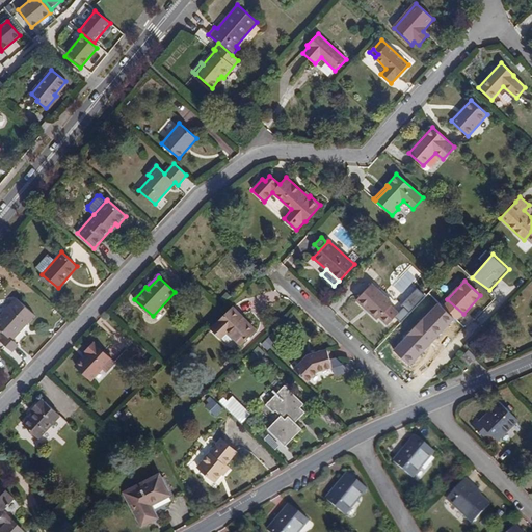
[(393,303),(372,284),(356,299),(377,320),(379,317),(388,324),(398,313),(391,306),(393,303)]
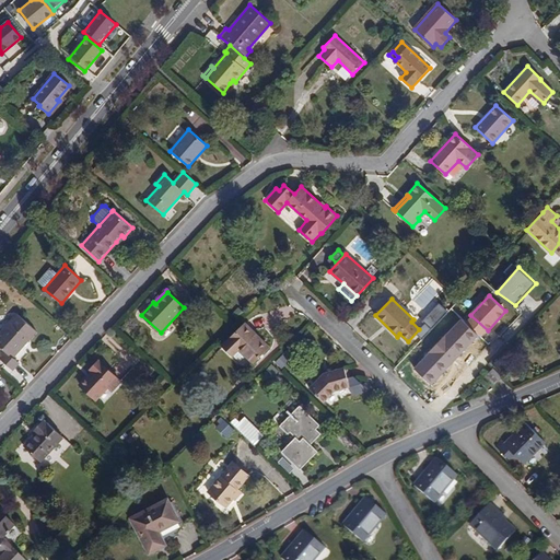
[(232,314),(237,319),(244,313),(238,307),(232,314)]
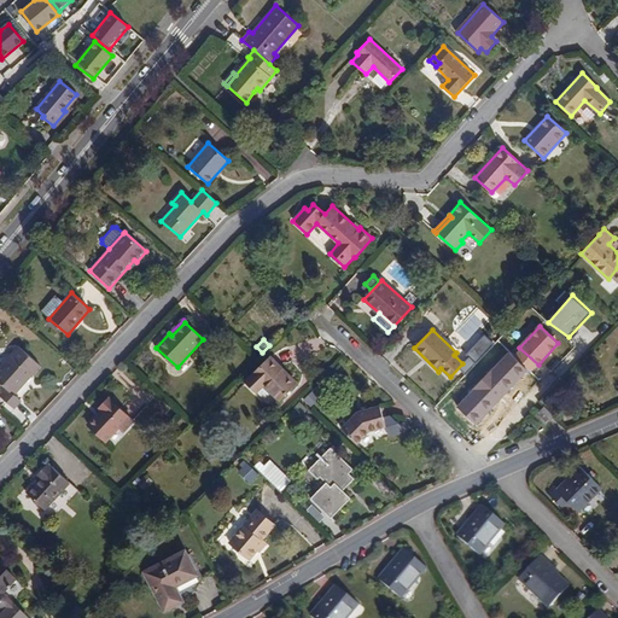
[(0,395),(0,396),(15,408),(22,401),(15,395),(41,365),(19,345),(0,366),(0,382),(6,388),(0,395)]
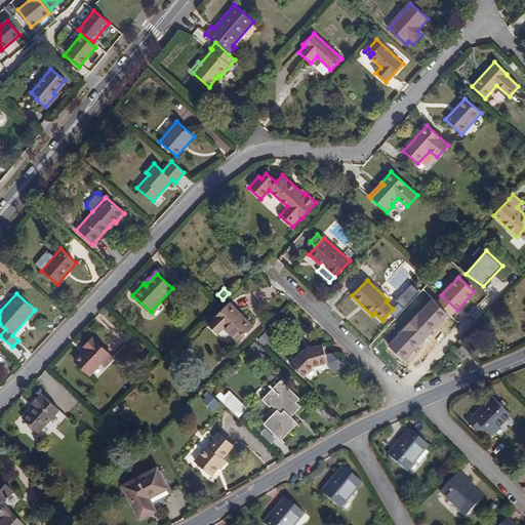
[(252,325),(230,304),(208,324),(217,333),(224,327),(237,340),(252,325)]
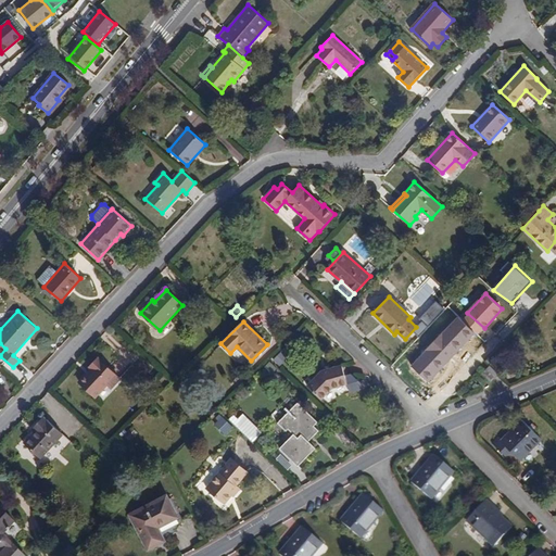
[(280,352),(274,359),(280,365),(287,357),(280,352)]
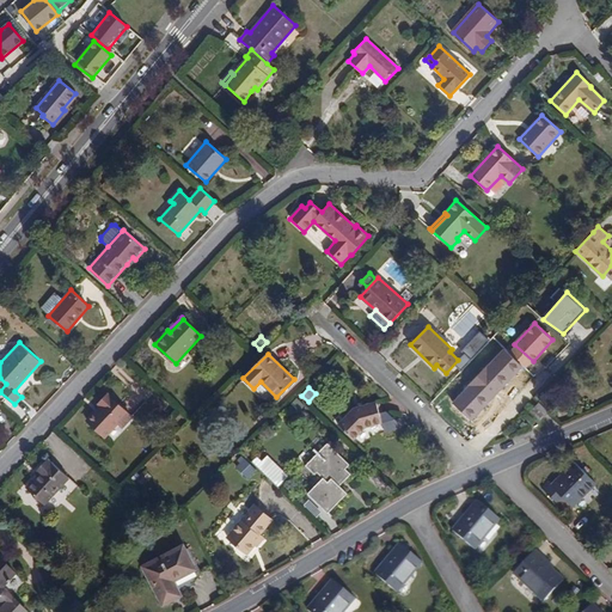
[(539,397),(548,405),(555,401),(545,391),(539,397)]
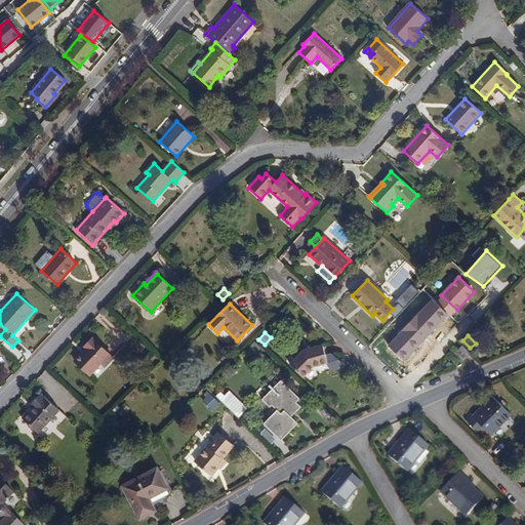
[(75,360),(90,375),(102,362),(106,366),(113,357),(93,337),(85,346),(87,348),(75,360)]
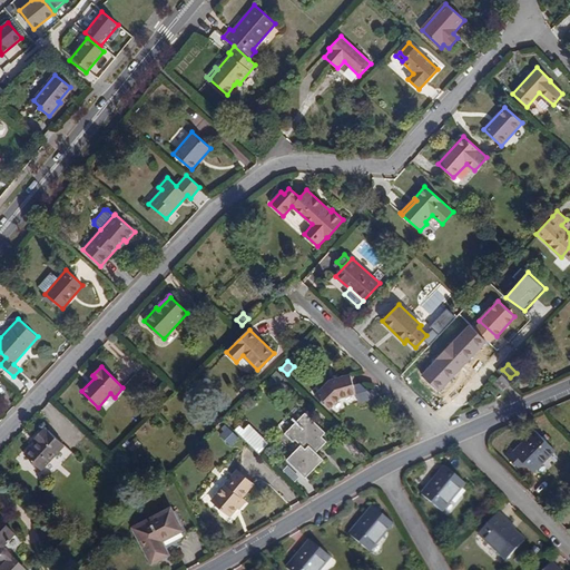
[(315,396),(328,409),(340,397),(355,393),(351,375),(328,381),(315,396)]
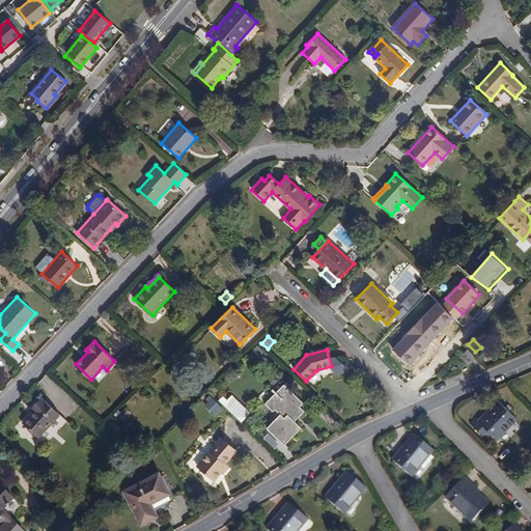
[(460,357),(469,365),(475,359),(467,351),(460,357)]
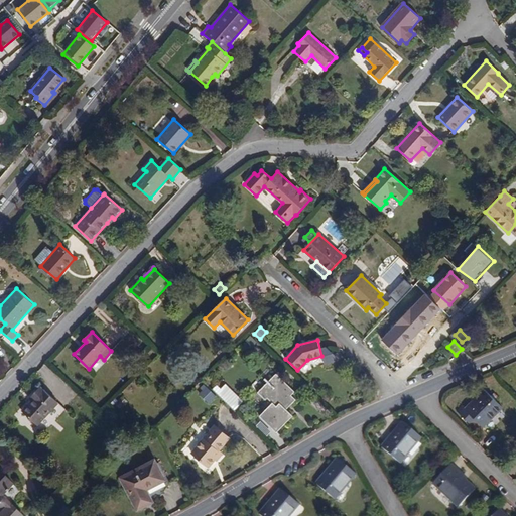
[(294,391),(276,373),(258,392),(266,400),(268,398),(272,403),(259,416),(277,432),(293,416),(286,409),(296,399),(291,395),(294,391)]
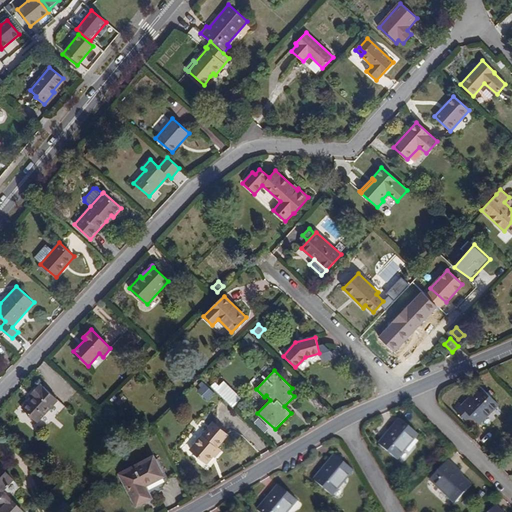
[(222,379),(213,388),(233,406),(242,397),(222,379)]
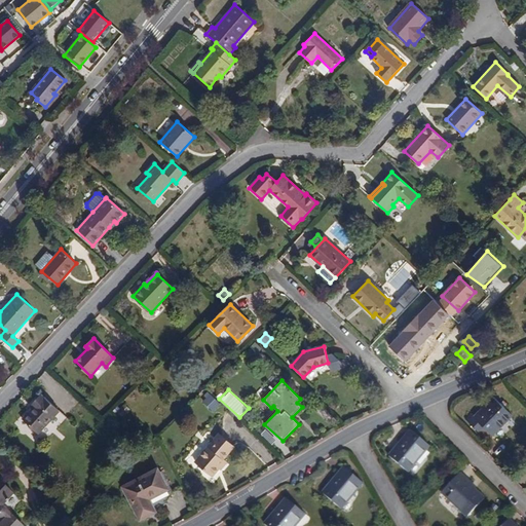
[(210,393),(202,401),(214,411),(221,404),(210,393)]
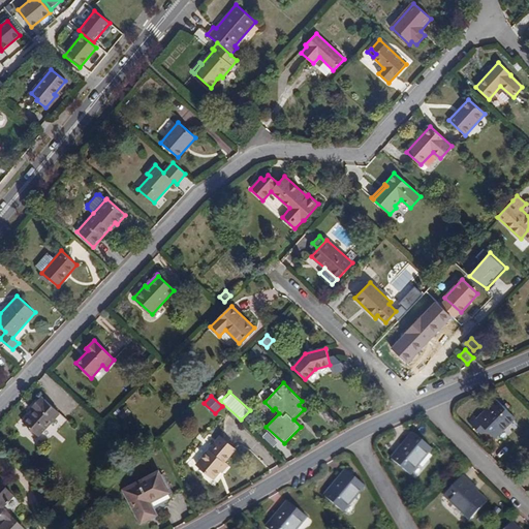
[(23,422),(44,443),(66,419),(42,397),(31,409),(32,411),(23,422)]
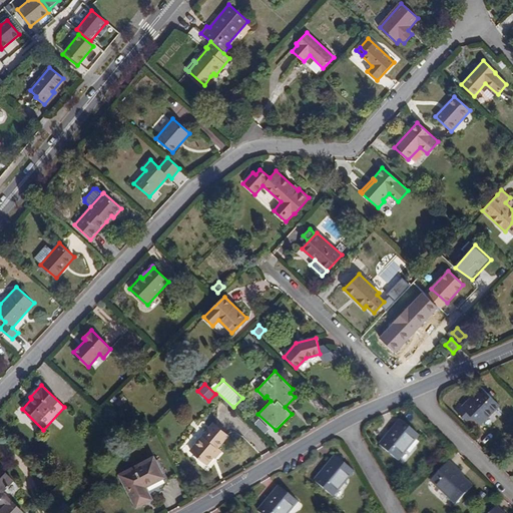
[(470,414),(472,417),(480,425),(500,405),(494,399),(497,396),(492,390),(488,393),(482,387),(463,406),(460,404),(454,409),(464,419),(470,414)]
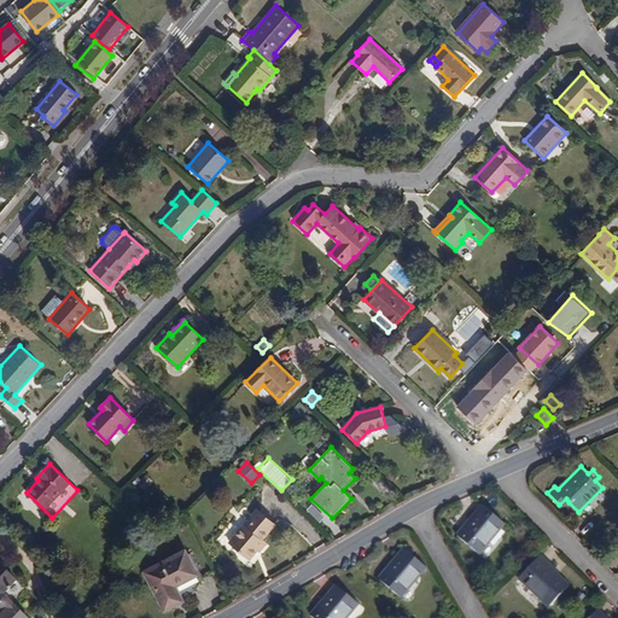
[(479,554),(505,524),(483,505),(458,536),(479,554)]
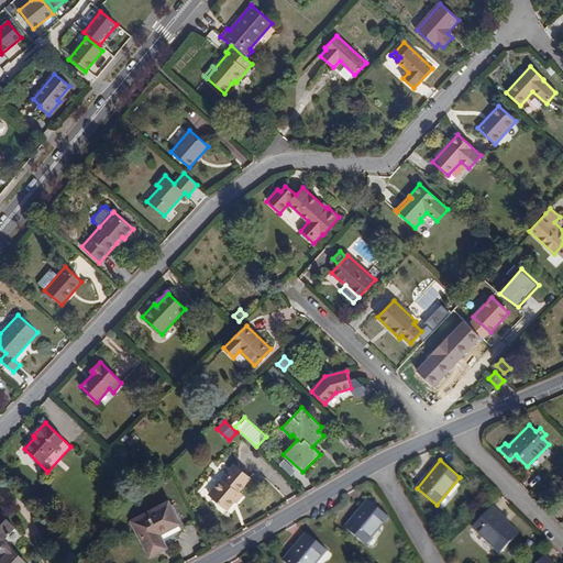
[(210,494),(228,509),(241,494),(239,492),(251,477),(234,464),(210,494)]
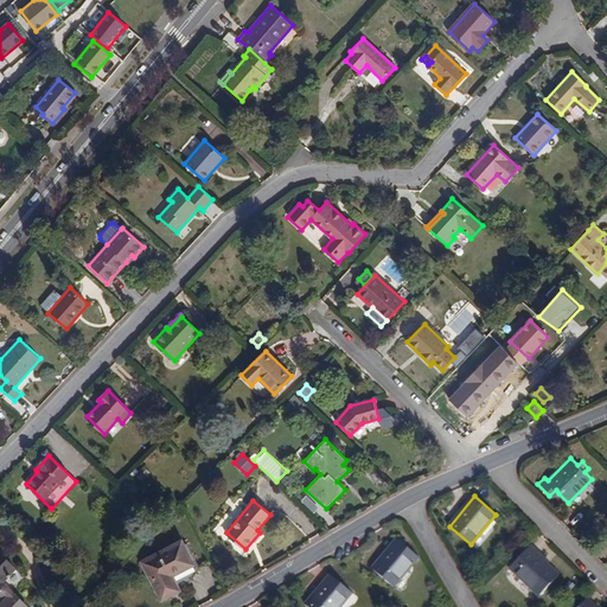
[(196,566),(181,540),(142,561),(161,600),(172,594),(179,599),(199,568),(196,566)]
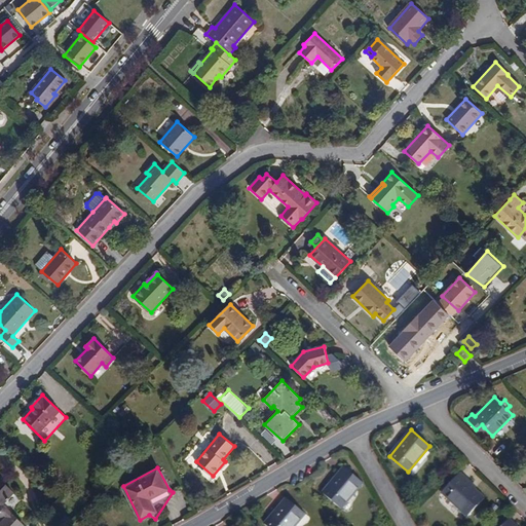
[(323,493),(341,509),(363,483),(344,467),(323,493)]
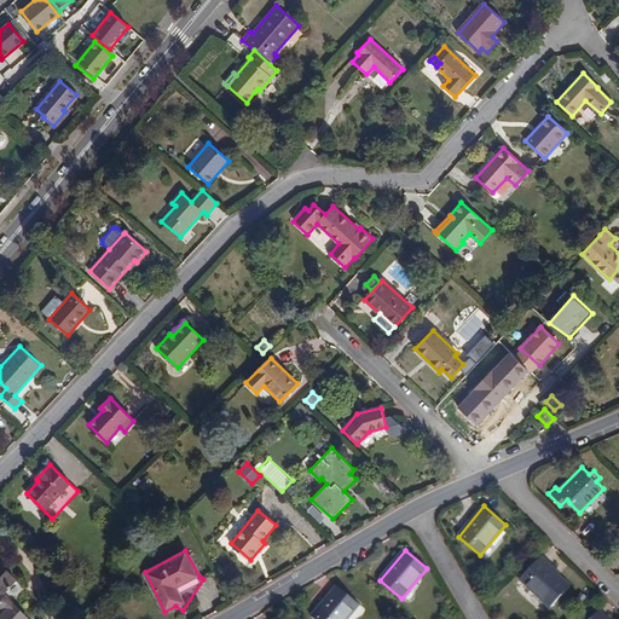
[(554,571),(556,568),(542,556),(520,579),(550,608),(571,586),(560,576),(554,571)]
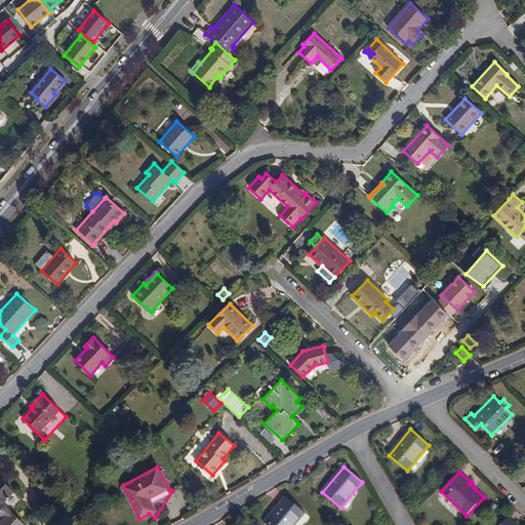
[(0,514),(3,516),(9,510),(2,502),(13,492),(6,485),(2,488),(0,486),(0,514)]
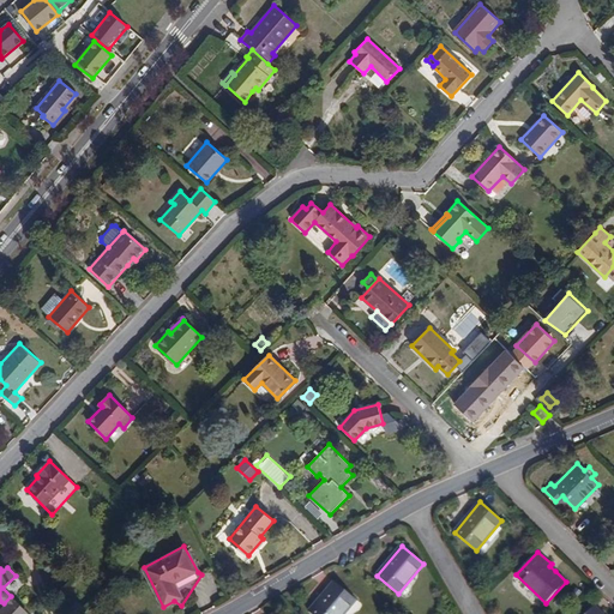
[(312,613),(344,613),(356,600),(335,581),(309,611),(312,613)]
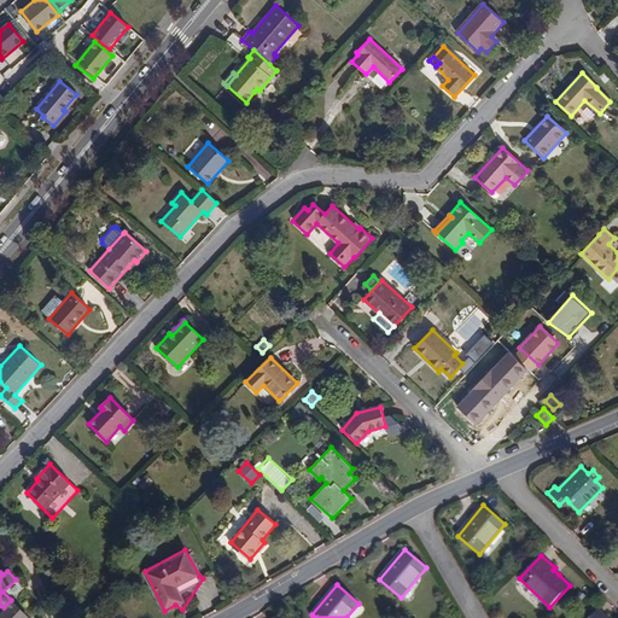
[(3,608),(5,611),(13,602),(11,600),(4,607),(3,608)]
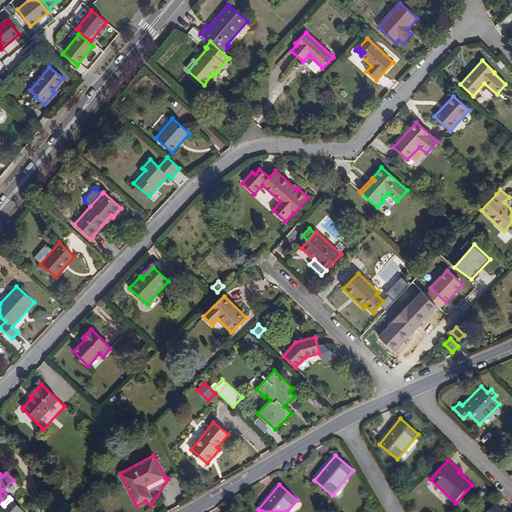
[(11,499),(4,506),(0,509),(0,511),(21,511),(23,510),(11,499)]
